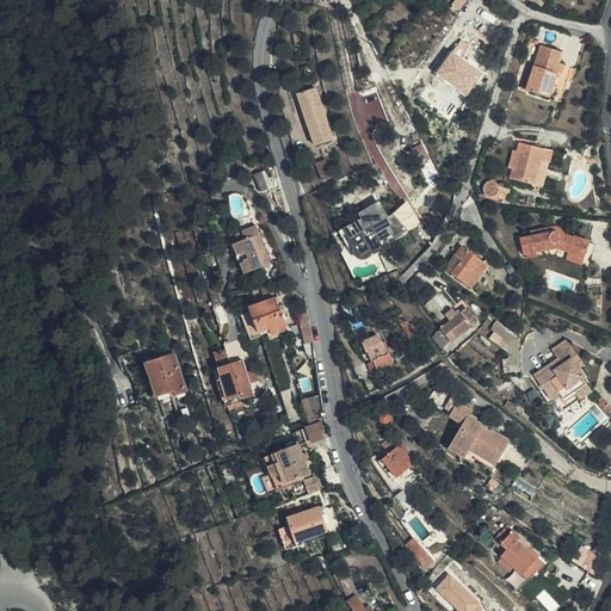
[(431,1),(420,16),(424,19),(436,5),(431,1)]
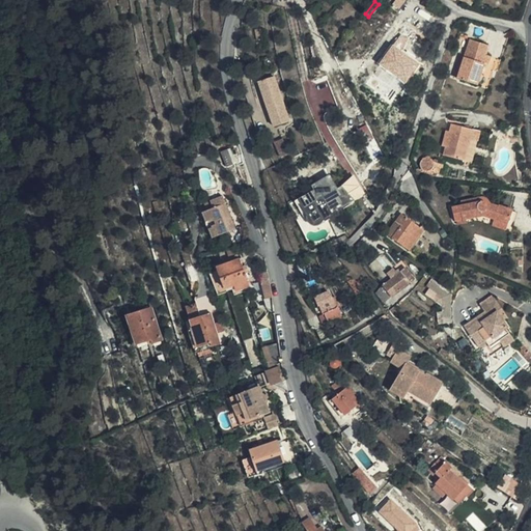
[(471,39),(464,61),(457,79),(478,85),(485,64),(488,66),(491,57),(485,55),(488,46),(471,39)]
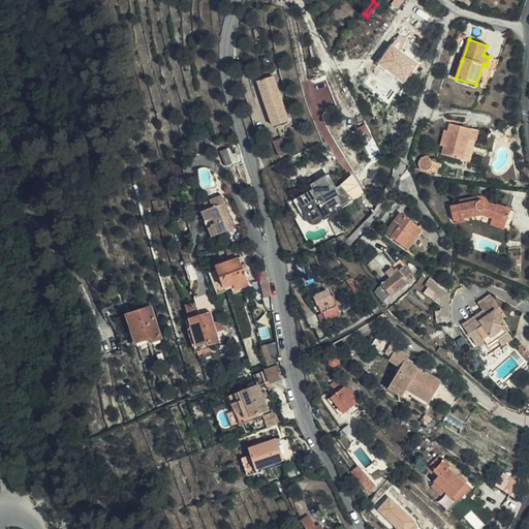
[(456,79),(462,61),(459,60),(454,78),(456,79)]
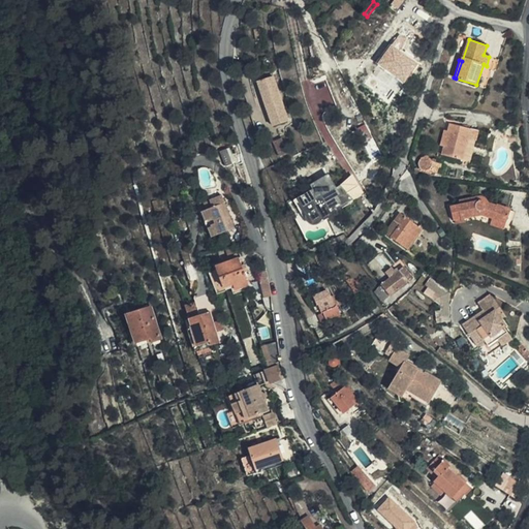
[(289,120),(274,78),(258,83),(274,126),(289,120)]
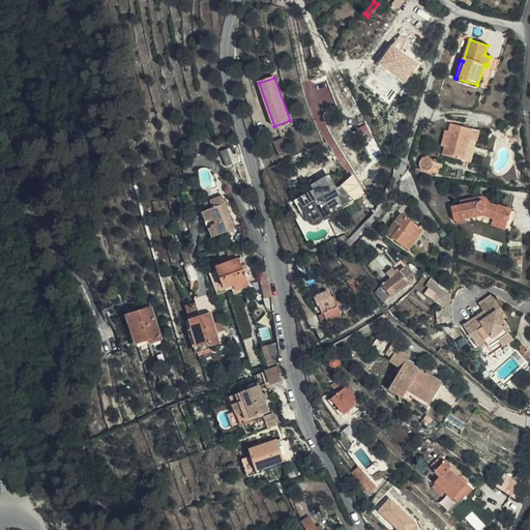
[(451,124),(449,133),(445,148),(443,154),(465,160),(472,133),(473,130),(451,124)]
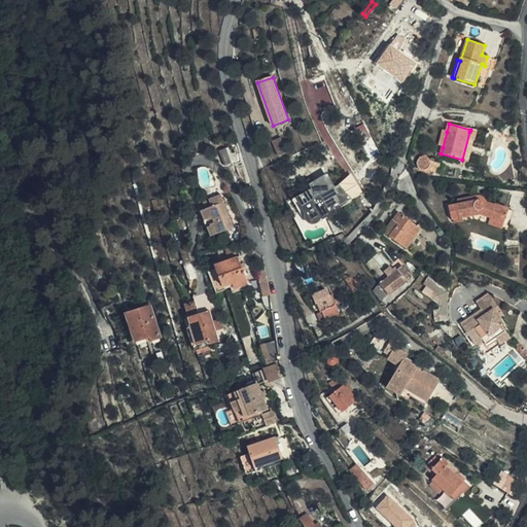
[(364,125),(357,128),(355,129),(361,141),(371,137),(364,125)]
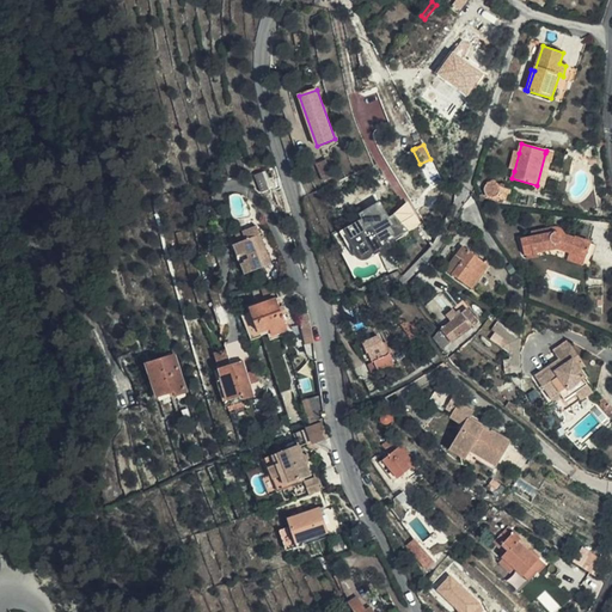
[(545,153),(537,185),(544,187),(552,155),(545,153)]
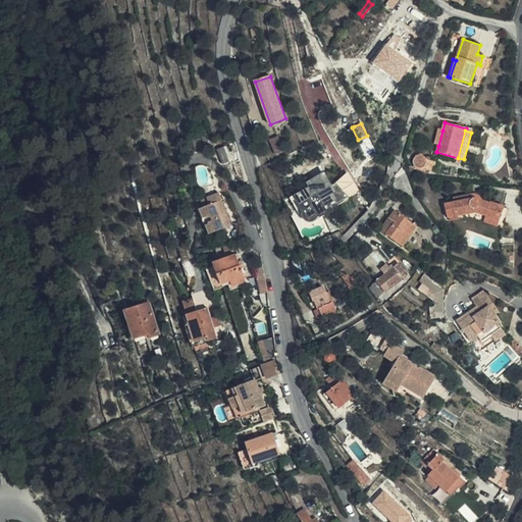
[(284,151),(279,137),(270,141),(276,154),(284,151)]
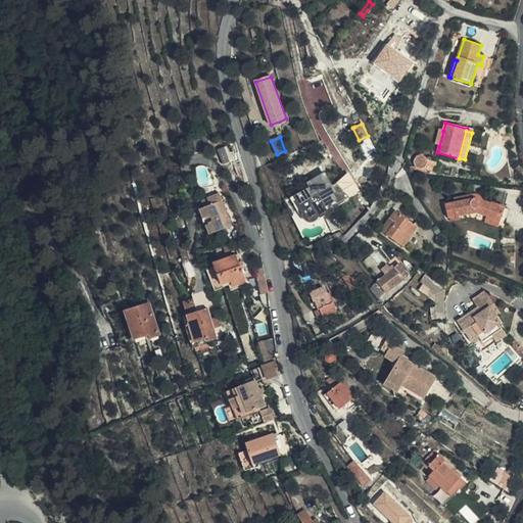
[(233,160),(228,147),(218,151),(223,164),(233,160)]
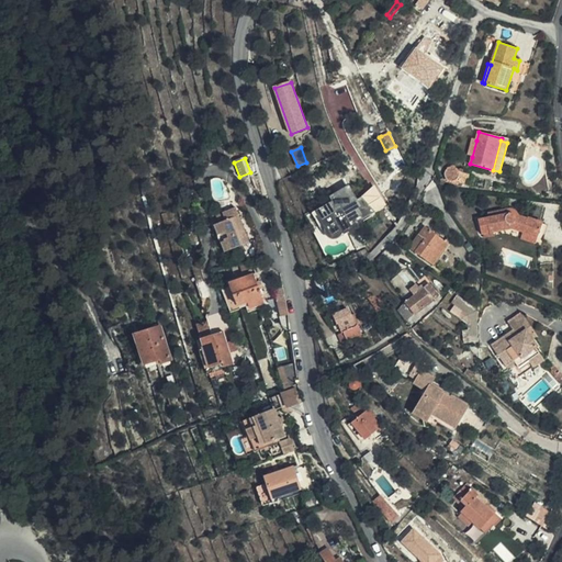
[(460,176),(460,173),(459,171),(459,170),(458,169),(456,168),(454,167),(452,168),(450,168),(449,168),(448,169),(447,170),(446,171),(446,172),(446,173),(445,176),(446,178),(447,179),(448,180),(449,181),(450,182),(452,182),(454,182),(456,181),(459,180),(459,178),(460,176)]
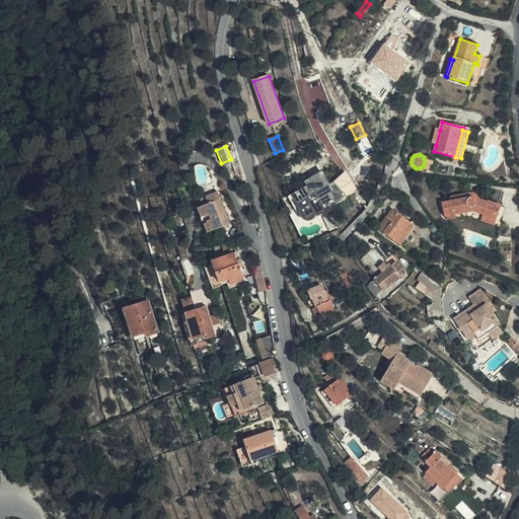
[(346,196),(335,181),(330,183),(323,172),(305,181),(308,187),(293,195),(297,201),(296,202),(301,210),(301,211),(301,213),(301,215),(301,217),(303,218),(304,220),(307,221),(309,221),(311,220),(313,220),(315,219),(315,218),(316,217),(316,216),(317,214),(318,216),(326,211),(322,206),(334,200),(335,202),(346,196)]
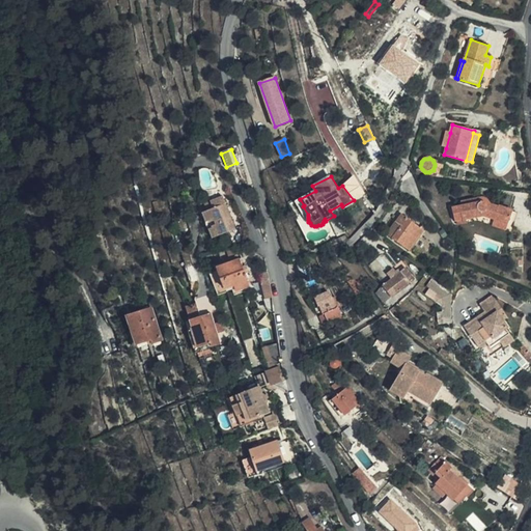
[(226,197),(214,201),(216,208),(210,211),(206,212),(216,238),(236,231),(226,197)]
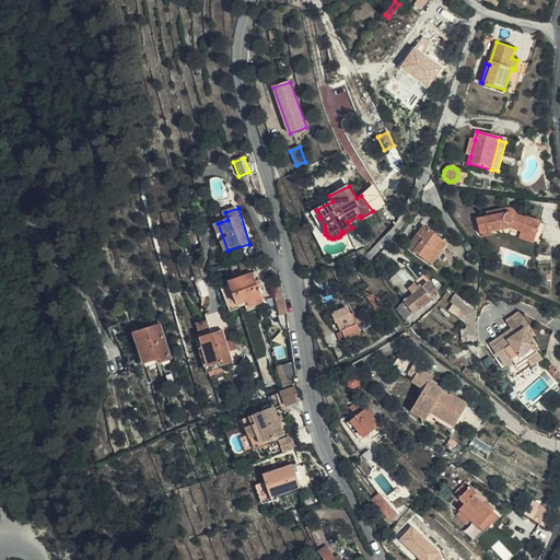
[(526,219),(517,216),(515,212),(515,211),(513,210),(510,209),(501,210),(488,213),(488,218),(478,220),(480,234),(482,234),(492,232),(501,230),(512,228),(523,232),(536,236),(541,223),(527,218),(526,219)]
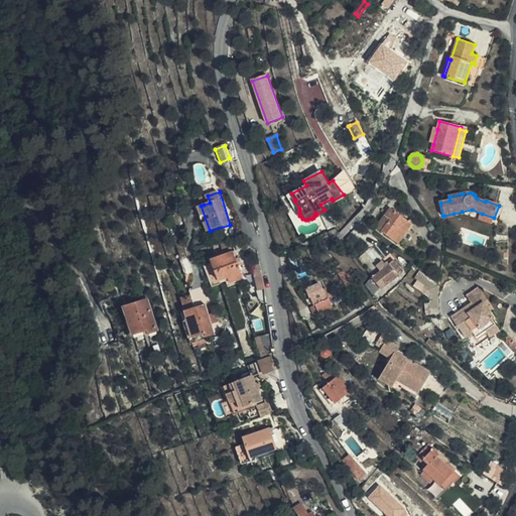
[(391,220),(382,232),(399,244),(415,219),(412,217),(409,221),(392,209),(386,216),(391,220)]
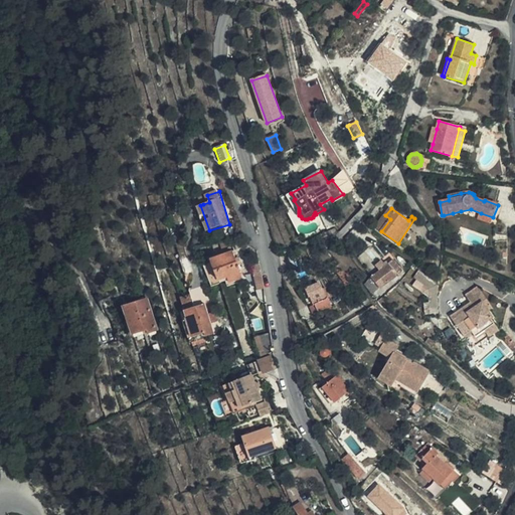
[(101,220),(97,212),(91,213),(95,227),(99,227),(99,221),(101,220)]
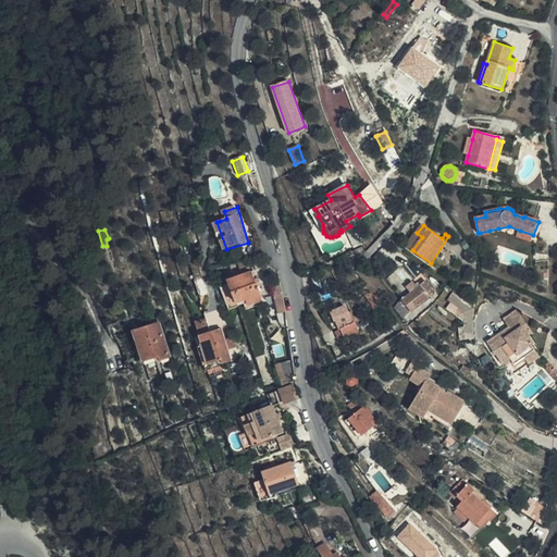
[(531,242),(533,235),(520,231),(518,237),(531,242)]
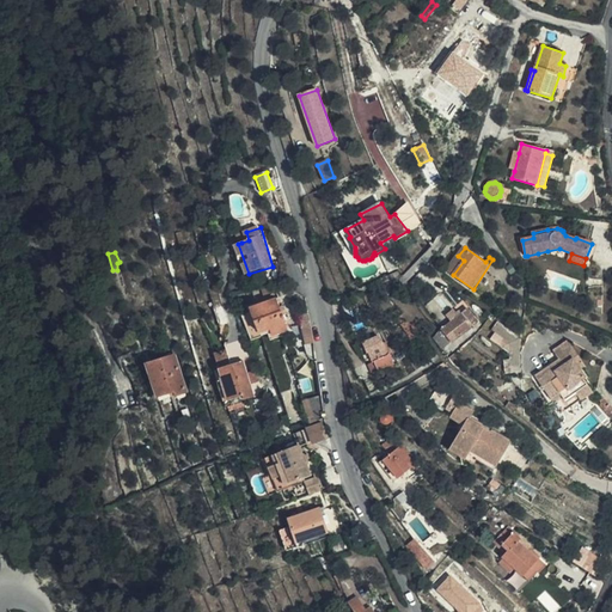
[(448,270),(453,275),(464,261),(458,256),(448,270)]
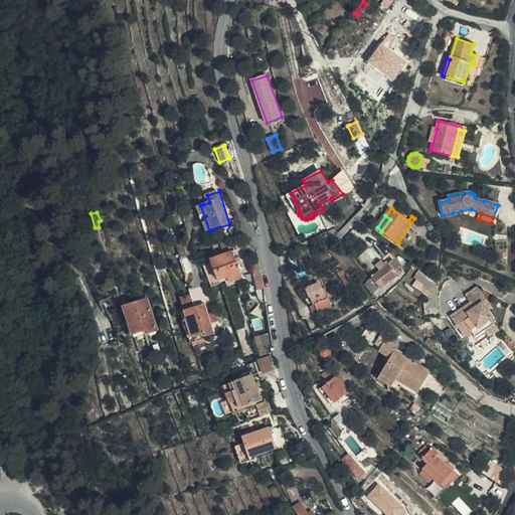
[(230,239),(221,242),(222,248),(231,245),(230,239)]
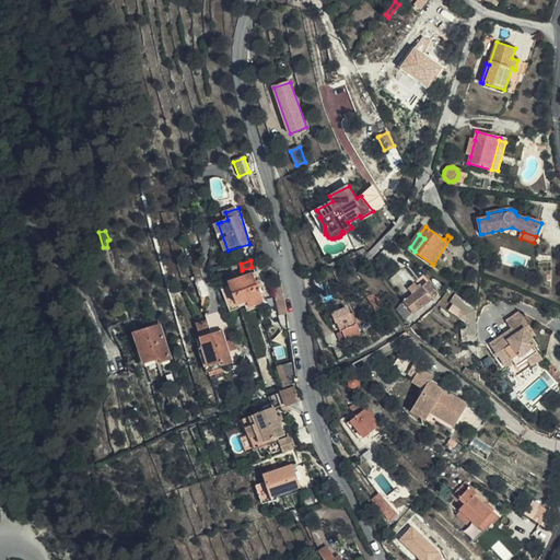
[(263,301),(258,289),(255,281),(253,273),(230,282),(238,304),(247,301),(251,306),(263,301)]
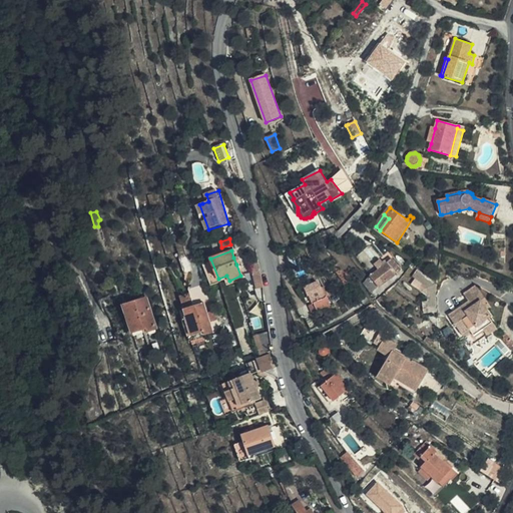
[(393,260),(379,271),(387,282),(402,272),(393,260)]
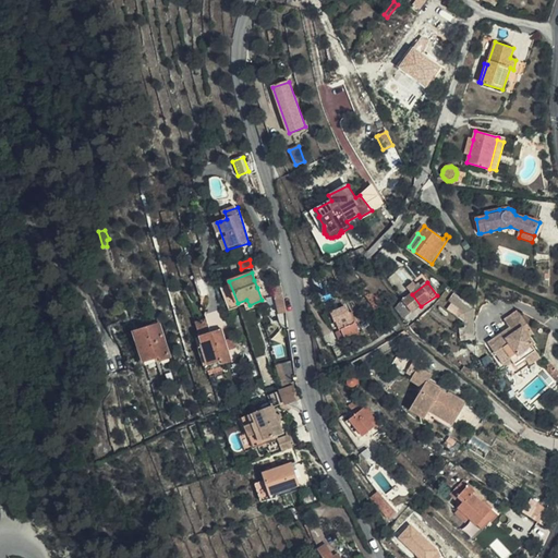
[(381,306),(368,288),(362,292),(376,311),(381,306)]
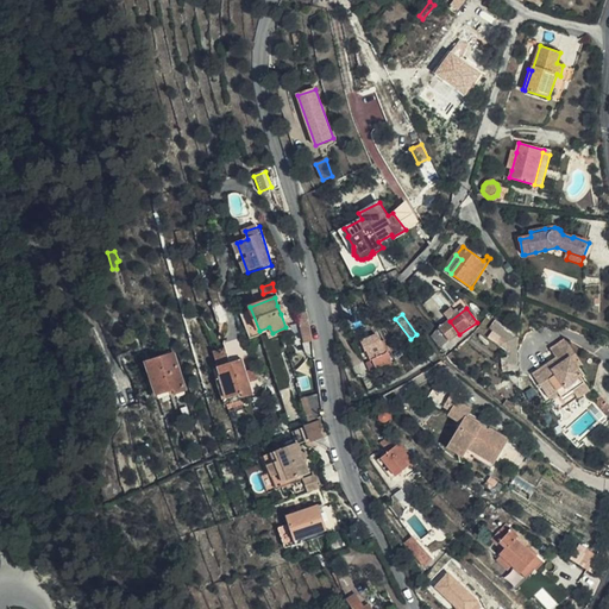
[(311,330),(307,315),(299,318),(301,332),(311,330)]
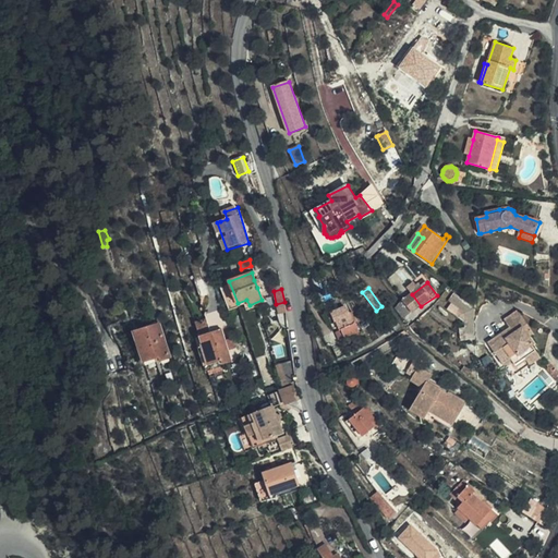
[(412,294),(403,301),(413,313),(421,306),(412,294)]
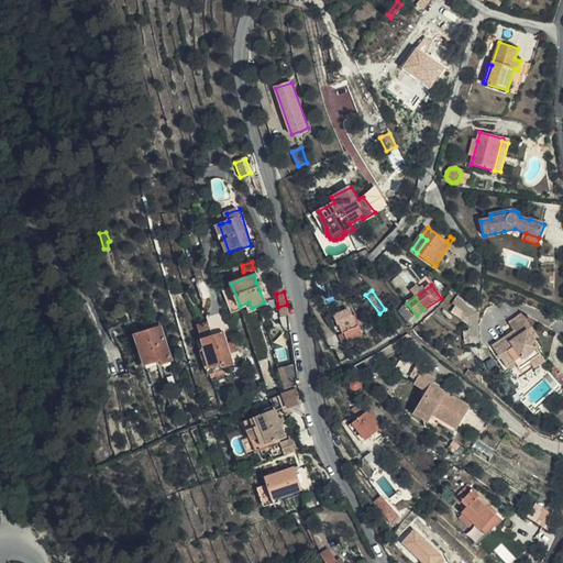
[(476,317),(474,315),(476,312),(470,307),(464,317),(472,322),(476,317)]
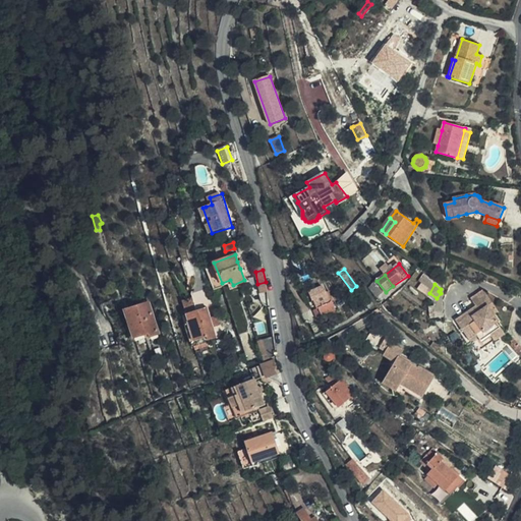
[(314,300),(319,308),(320,308),(323,315),(337,309),(333,301),(332,302),(326,291),(325,291),(323,286),(309,292),(312,301),(314,300)]
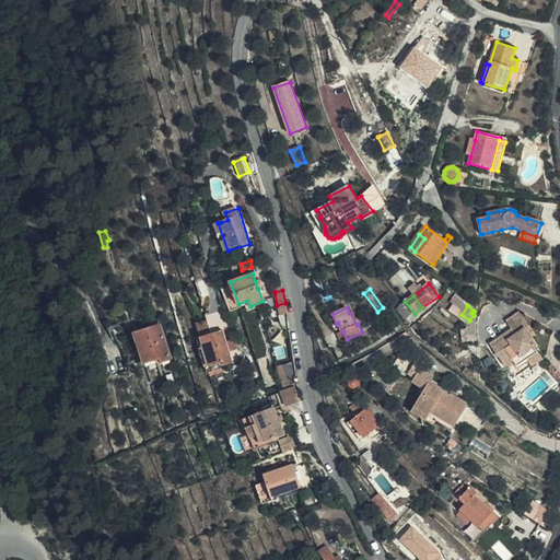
[(506,322),(512,329),(515,335),(509,340),(504,335),(490,345),(504,365),(514,360),(524,353),(528,360),(538,352),(535,347),(536,345),(531,336),(535,333),(521,312),(506,322)]
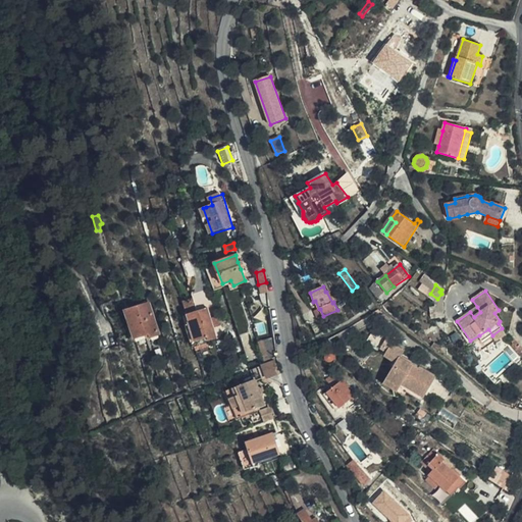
[(229,306),(225,294),(218,297),(222,308),(229,306)]
